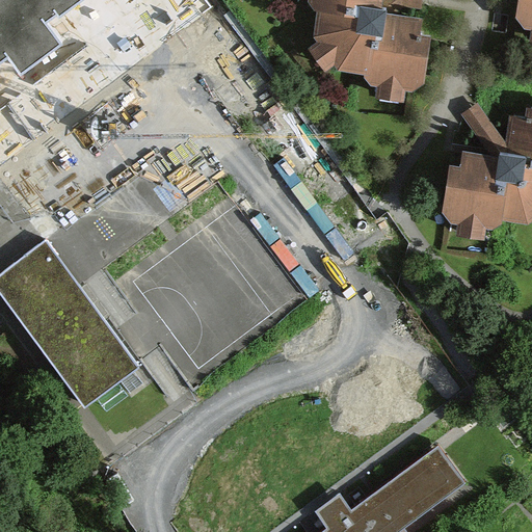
[(0,0),(0,61),(8,55),(21,73),(62,43),(46,22),(57,14),(59,16),(81,0),(0,0)]
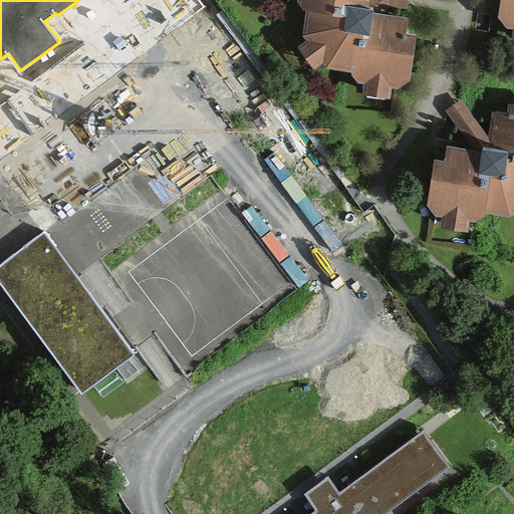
[(415,82),(421,35),(412,33),(413,17),(374,11),(374,0),(301,0),(301,1),(309,11),(305,36),(309,39),(300,48),(319,69),(325,64),(328,68),(355,72),(360,82),(367,83),(366,95),(395,98),(397,88),(406,88),(415,82)]
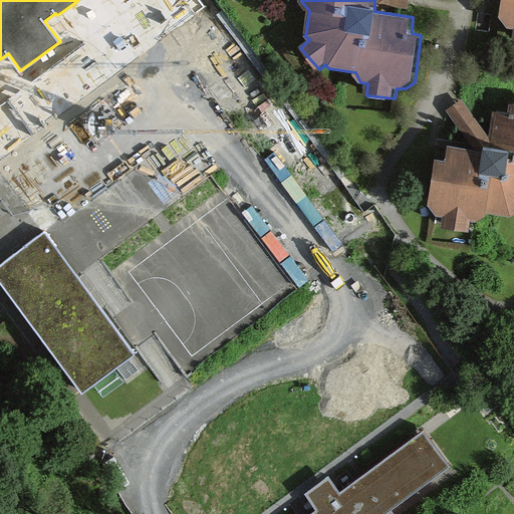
[(513,0),(506,0),(503,17),(513,30),(513,29),(513,0)]
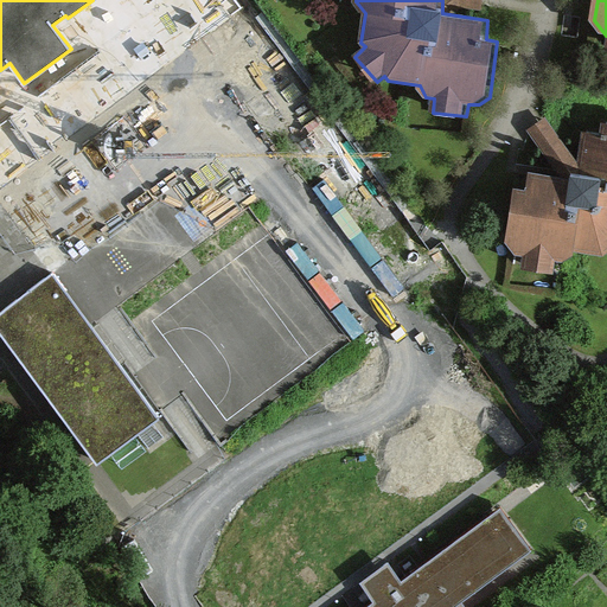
[(606,117),(605,119),(604,131),(585,128),(577,172),(532,168),(531,186),(516,185),(506,238),(518,254),(526,256),(528,269),(557,272),(560,259),(567,259),(579,250),(606,254),(606,117)]
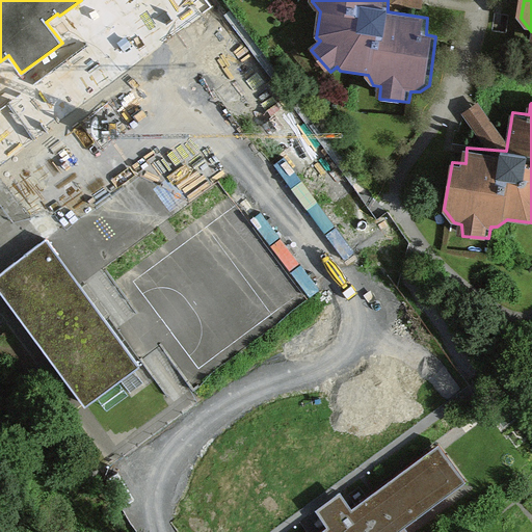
[(47,240),(0,274),(0,287),(85,403),(138,365),(47,240)]
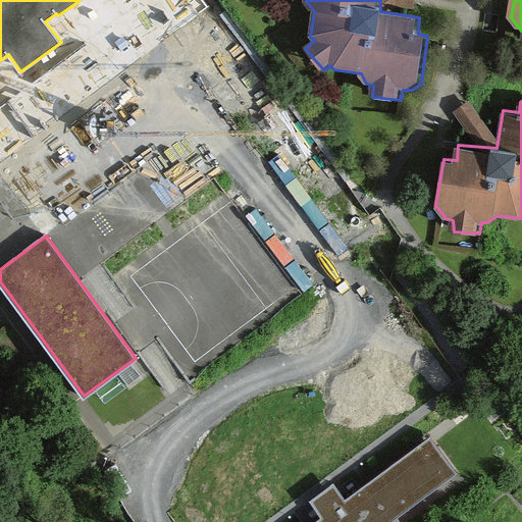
[(310,521),(384,521),(460,471),(433,433),(347,492),(337,479),(312,496),(324,513),(310,521)]
